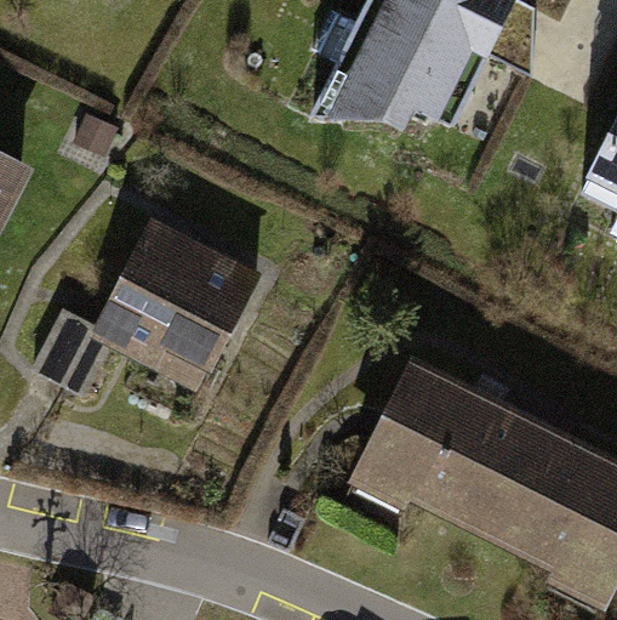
[(369,0),(310,117),(383,118),(399,128),(410,106),(439,120),(476,47),(530,75),(530,4),(523,0),(369,0)]
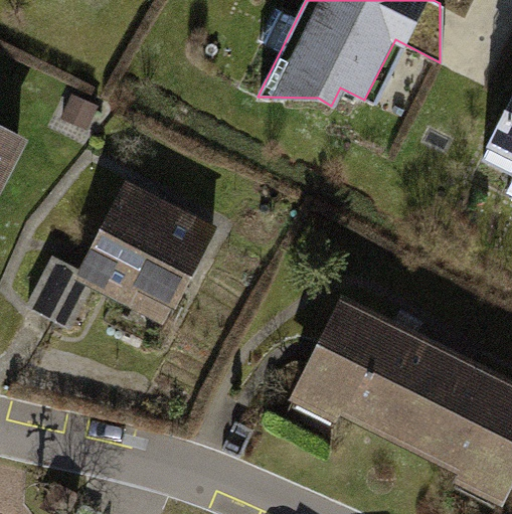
[(511,92),(481,158),(511,173),(511,92)]
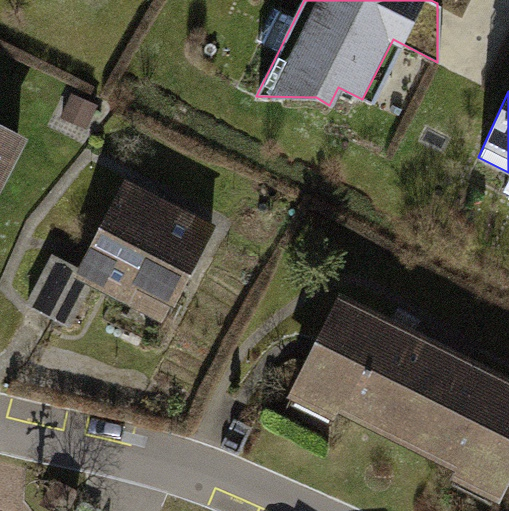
[(0,192),(24,145),(0,133),(0,192)]
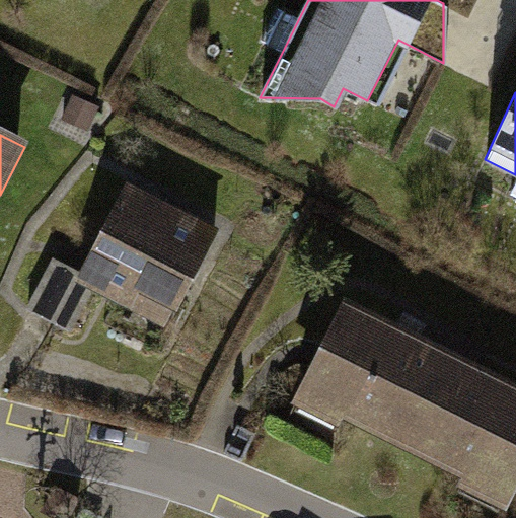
[(124,183),(79,270),(52,255),(25,306),(69,328),(93,281),(130,300),(136,288),(177,309),(218,232),(124,183)]
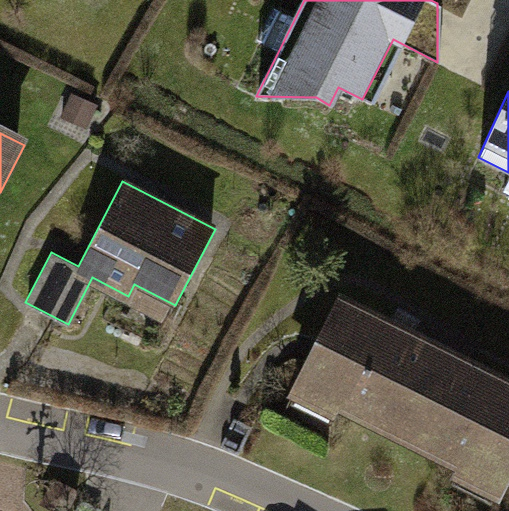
[(508,470),(508,382),(334,295),(291,381),(502,485),(508,470)]
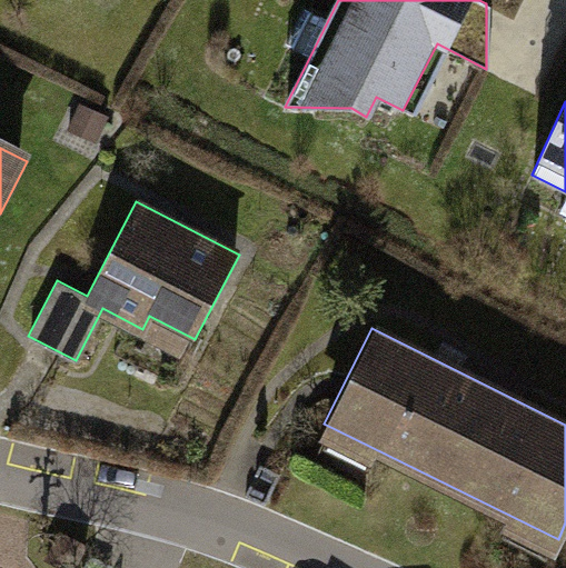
All buildings are outlined.
